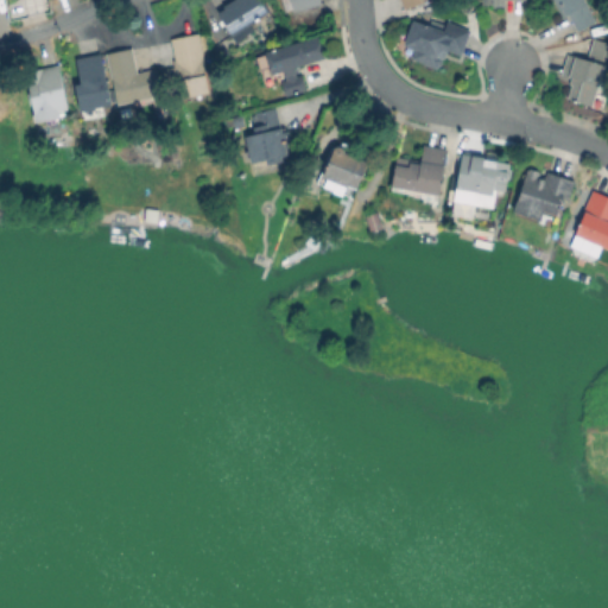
[(264,0),(272,12),(230,39),(214,14),(235,0),(264,0)]
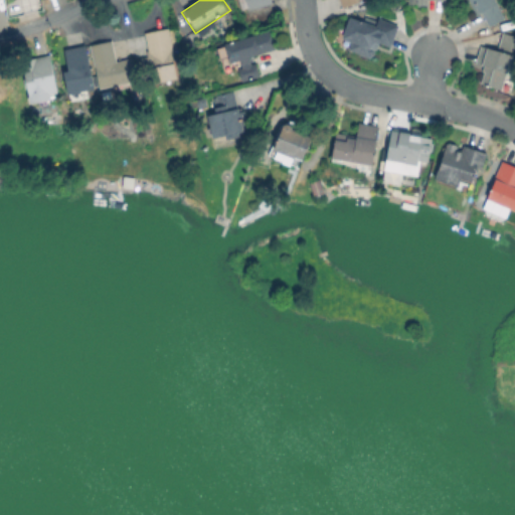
[(271,0),(272,3),(240,12),(236,0),(271,0)]
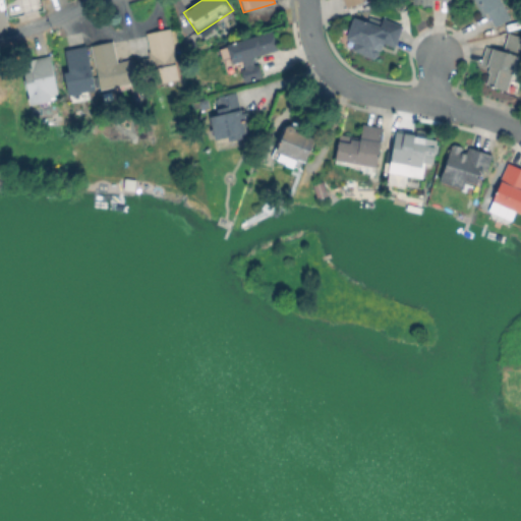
[(501,0),(511,18),(495,27),(486,12),(481,15),(472,0),(501,0)]
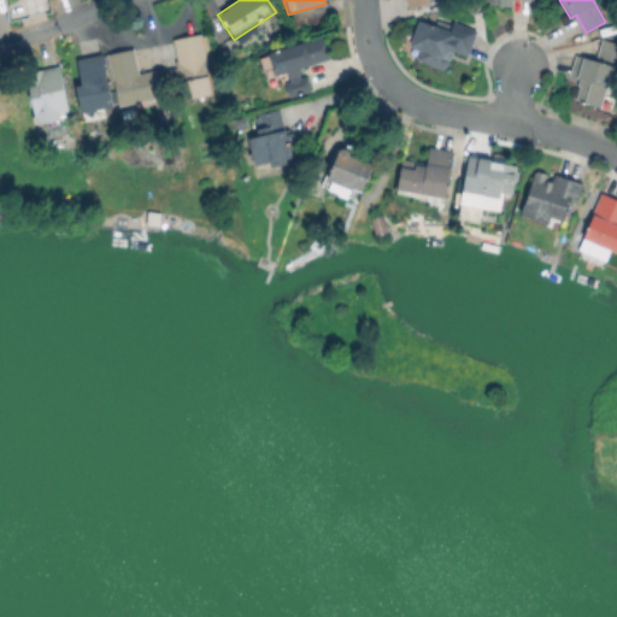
[(416,22),(450,33),(453,22),(475,29),(465,58),(452,53),(445,72),(415,62),(418,50),(407,46),(416,22)]
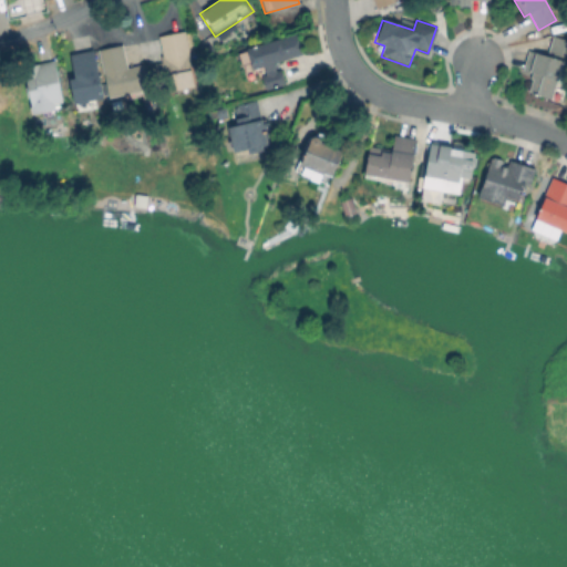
[(196,88),(156,95),(151,65),(161,63),(156,37),(185,31),(196,88)]
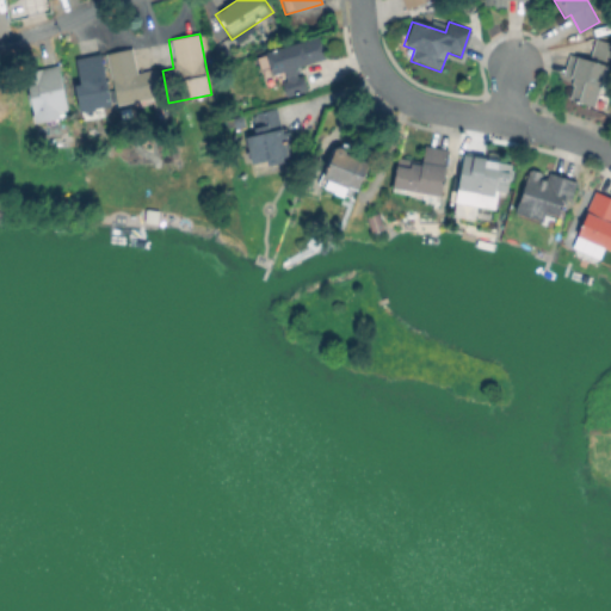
[(301,68),(308,91),(285,97),(278,73),(270,75),(264,53),(320,35),(327,60),(301,68)]
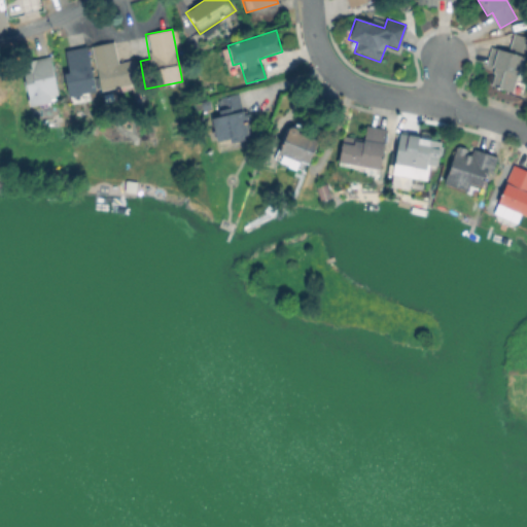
[(526,38),(526,42),(514,94),(489,86),(494,67),(485,65),(490,46),(508,50),(513,35),(526,38)]
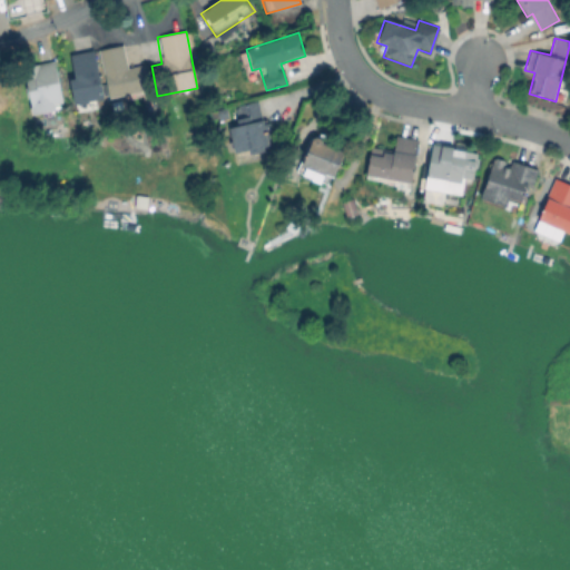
[(124,46),(128,67),(145,64),(150,89),(108,98),(98,50),(124,46)]
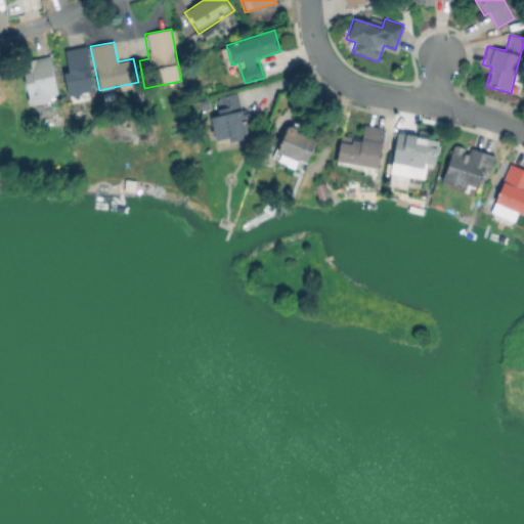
[(93,91),(66,96),(60,70),(68,68),(64,50),(86,46),(93,91)]
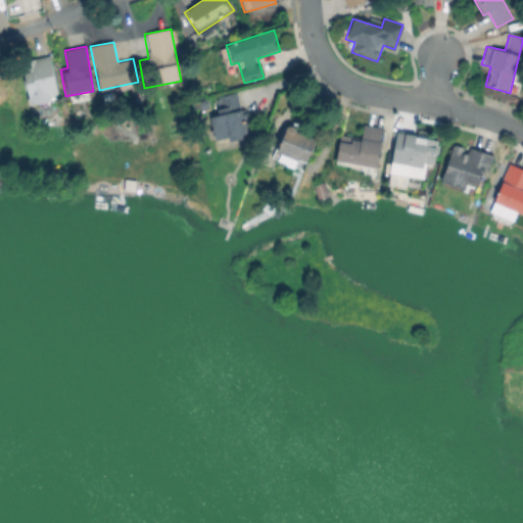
[(60,98),(30,105),(19,63),(50,56),(60,98)]
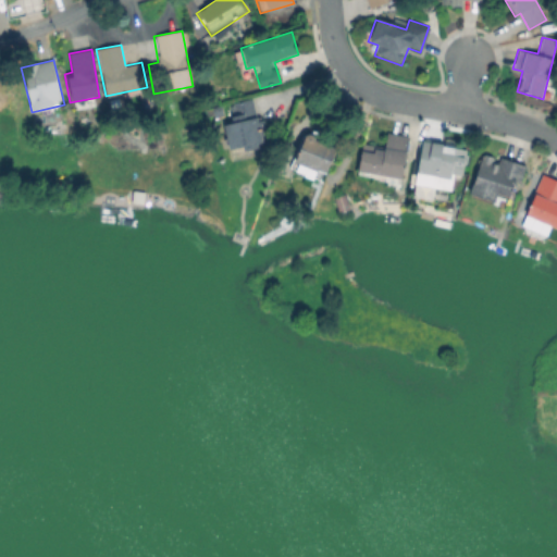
[(263,147),(231,155),(224,125),(232,123),(230,115),(234,112),(231,107),(252,101),(263,147)]
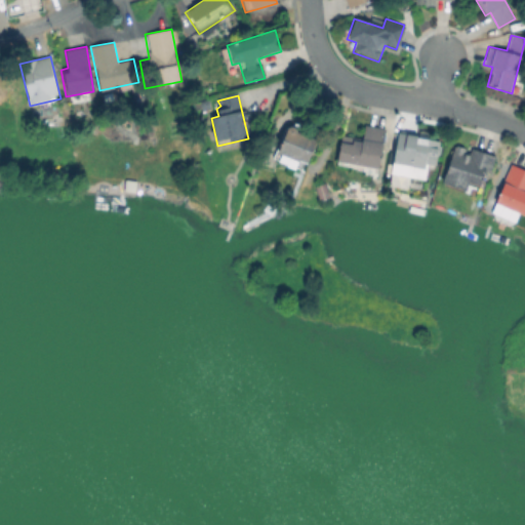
[(384,129),(375,169),(337,161),(342,135),(362,138),(365,125),(384,129)]
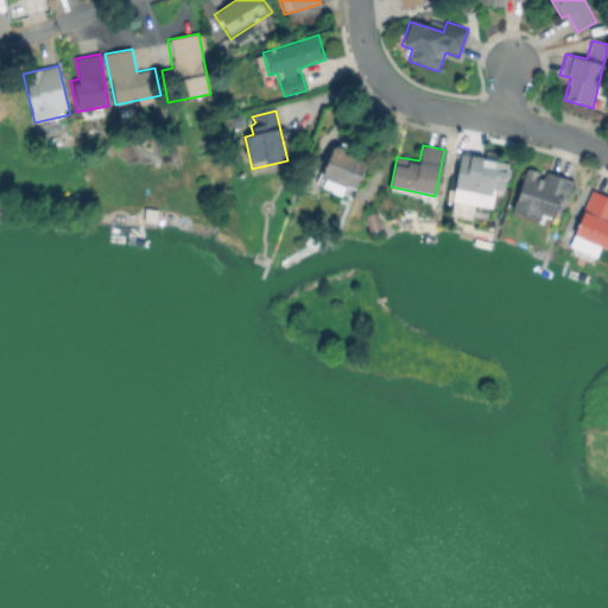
[(369,163),(358,192),(318,178),(330,147),(369,163)]
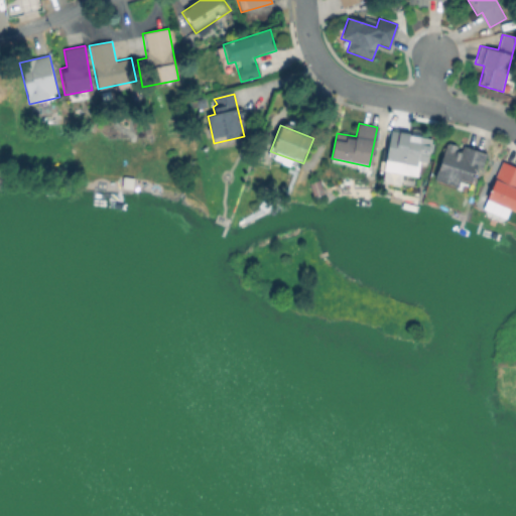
[(432,137),(428,163),(419,161),(416,176),(383,171),(390,130),(432,137)]
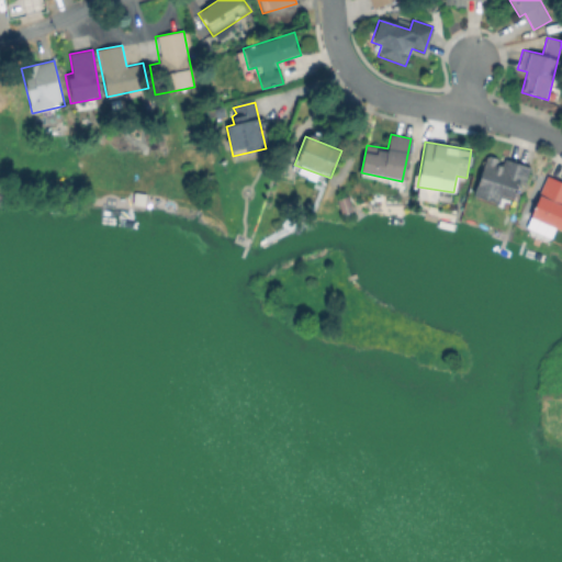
[(531,168),(526,188),(519,186),(514,201),(499,197),(497,204),(473,198),(486,155),(531,168)]
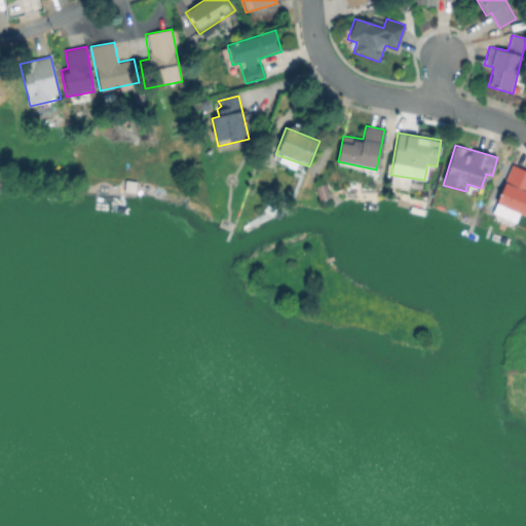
[(525,214),(497,202),(513,163),(525,168),(525,214)]
